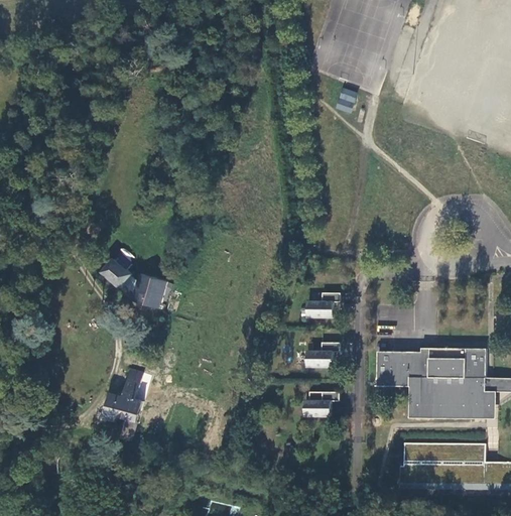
[(353,94),(340,89),(337,98),(350,102),(353,94)]
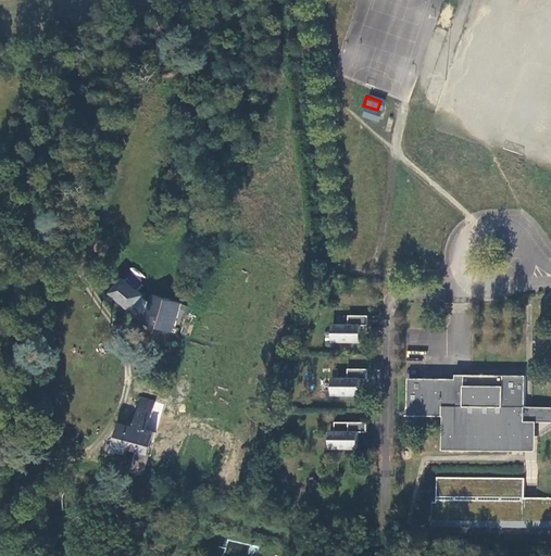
[(376,112),(363,108),(360,116),(374,122),(376,112)]
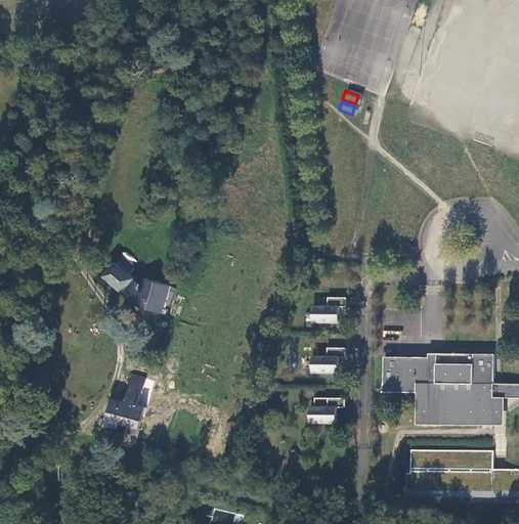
[(131,279),(113,263),(101,276),(120,293),(131,279)]
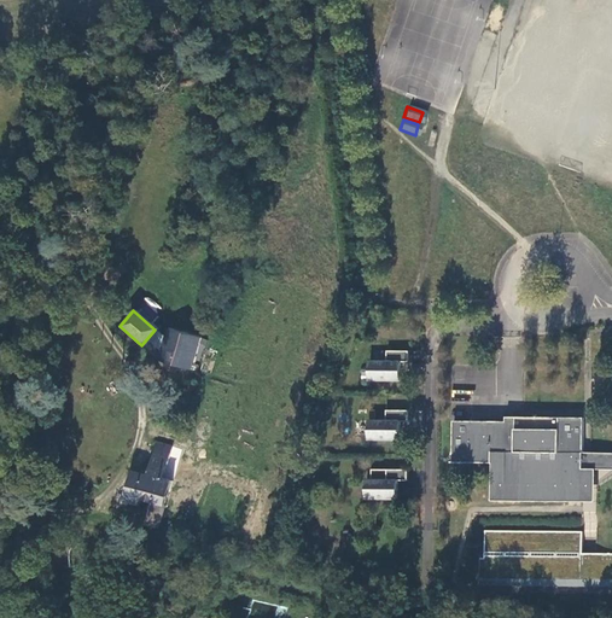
[(198,338),(164,327),(157,359),(188,371),(198,338)]
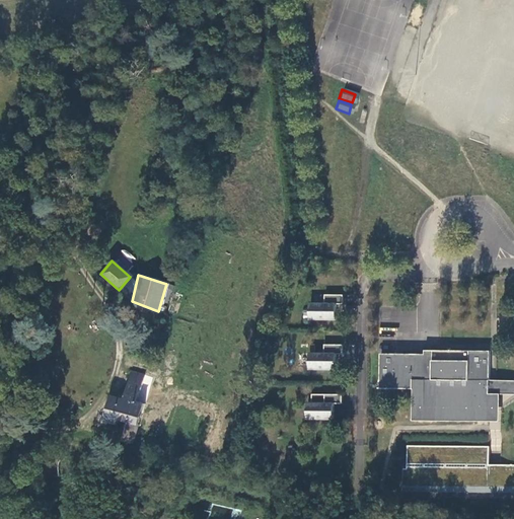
[(306,317),(334,317),(334,302),(340,302),(340,293),(322,292),(322,301),(306,302),(306,317)]
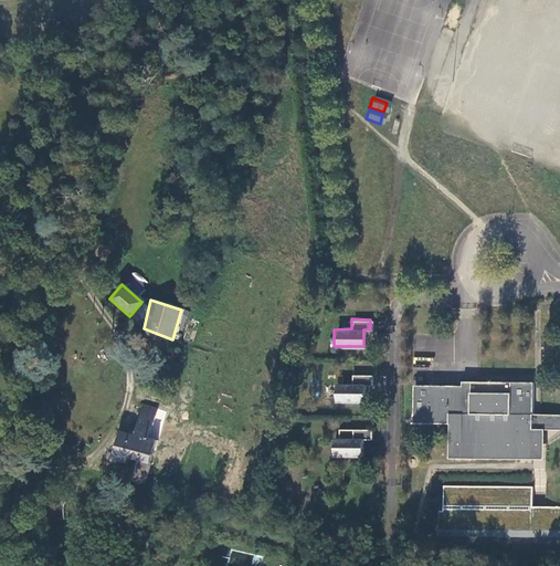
[(370,374),(350,374),(350,383),(334,383),(334,399),(362,400),(362,385),(369,385),(370,374)]
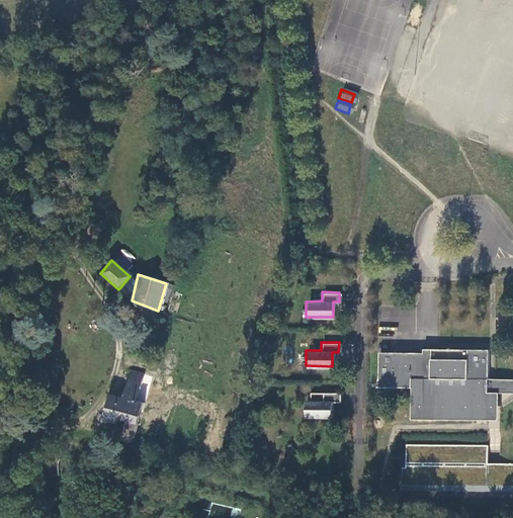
[(512,462),(485,462),(485,444),(403,444),(403,467),(399,467),(399,485),(399,490),(512,491),(512,378),(486,378),(486,349),(422,349),(422,352),(376,351),(376,385),(409,385),(409,419),(486,420),(496,420),(497,393),(512,392),(512,462)]
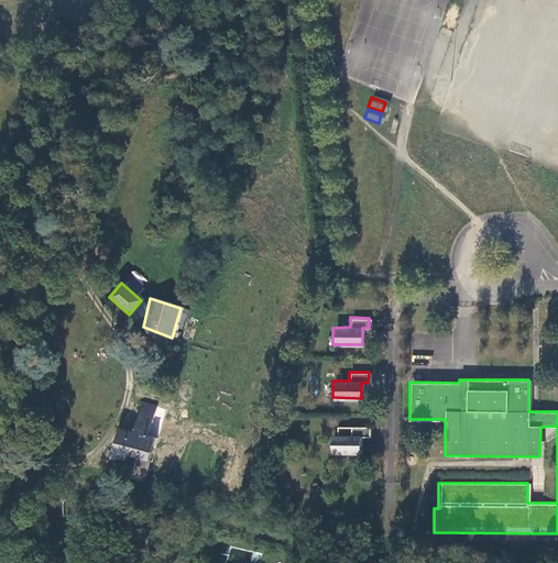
[(137,459),(132,476),(141,479),(154,438),(145,434),(153,407),(140,403),(128,438),(119,435),(113,450),(117,452),(117,455),(122,457),(124,454),(137,459)]
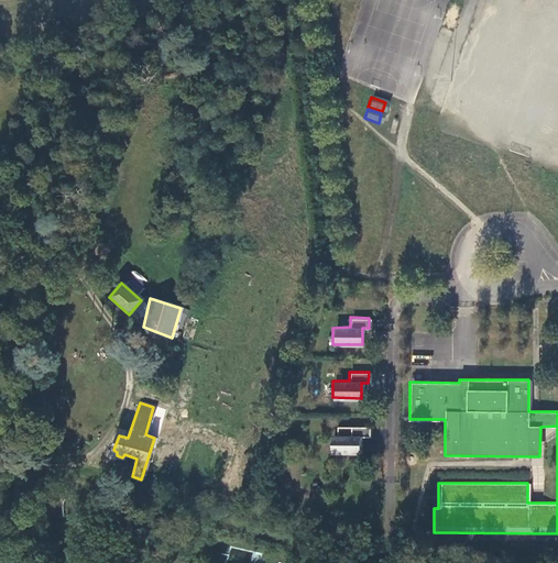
[(368,426),(336,426),(335,435),(330,435),(330,453),(359,452),(359,435),(369,437),(368,426)]
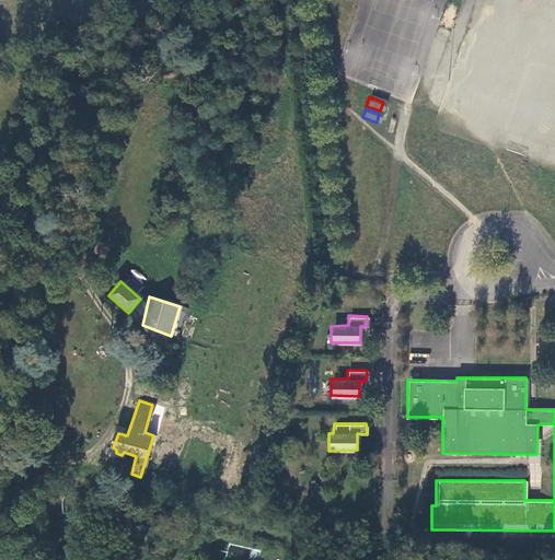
[(253,559),(255,549),(221,545),(220,559),(253,559)]
